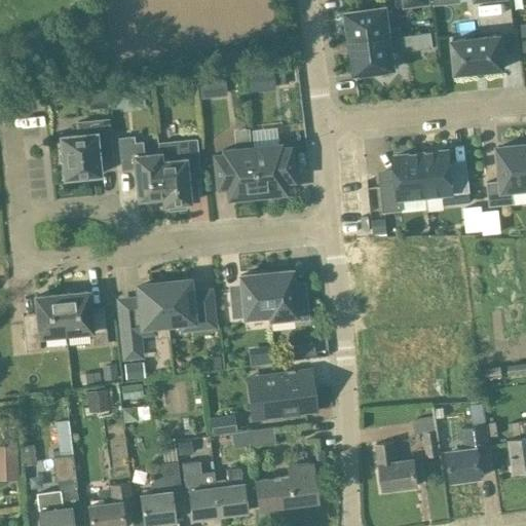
[(347,13),(351,43),(402,36),(401,28),(388,29),(385,8),(347,13)]
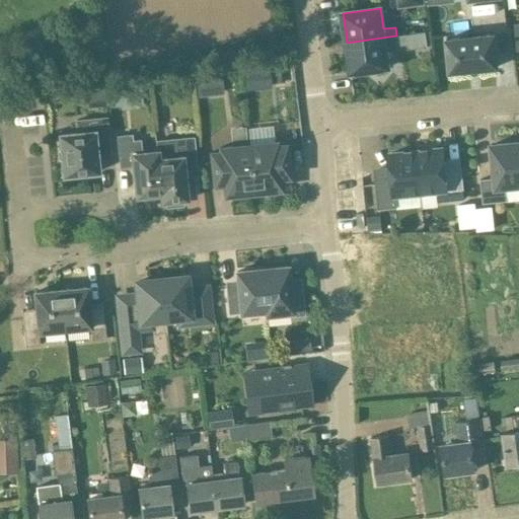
[(426,31),(406,34),(408,45),(409,49),(428,47),(426,31)]
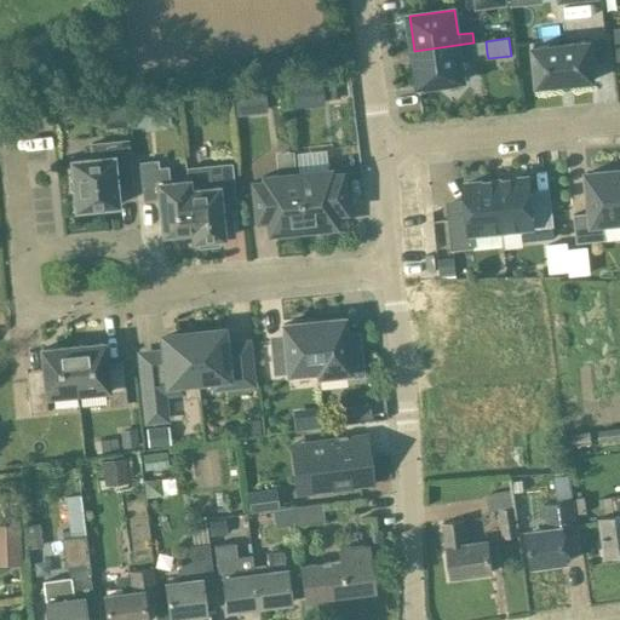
[(417,51),(414,51),(417,68),(419,87),(465,81),(461,57),(476,55),(474,42),(417,51)]
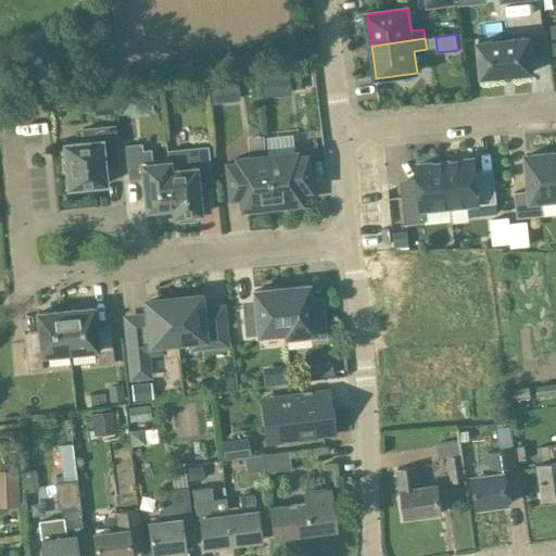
[(530,38),(478,43),(482,78),(533,73),(530,38)]
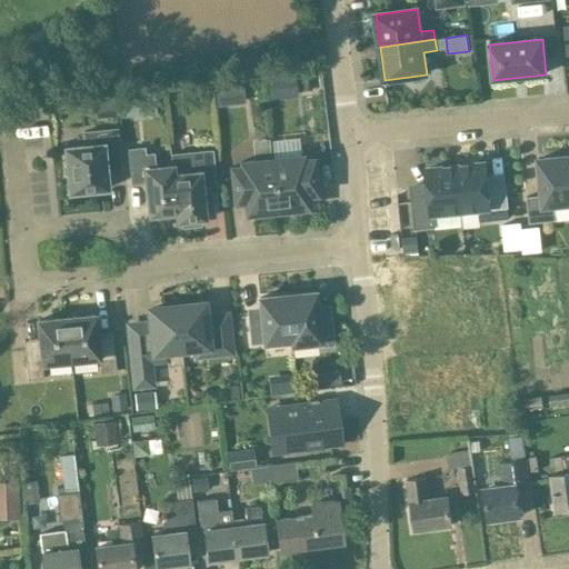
[(267,81),(269,99),(296,96),(293,78),(267,81)]
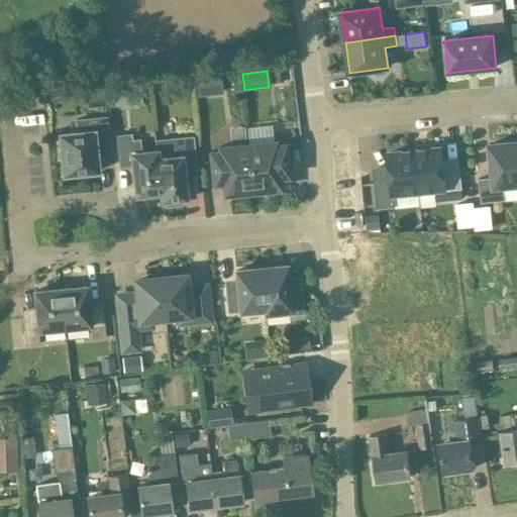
[(282,72),(274,73),(275,84),(284,83),(282,72)]
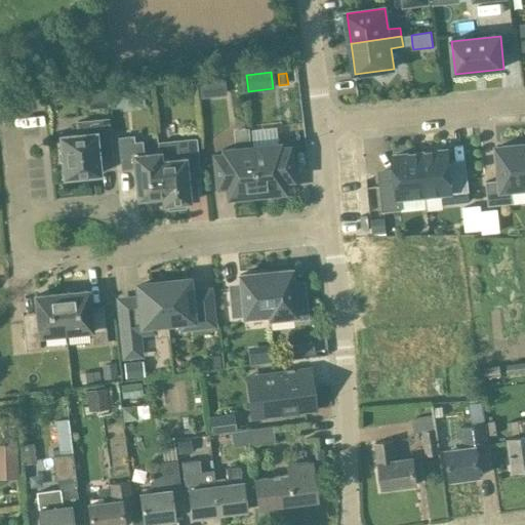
[(197,81),(200,99),(227,95),(225,77),(197,81)]
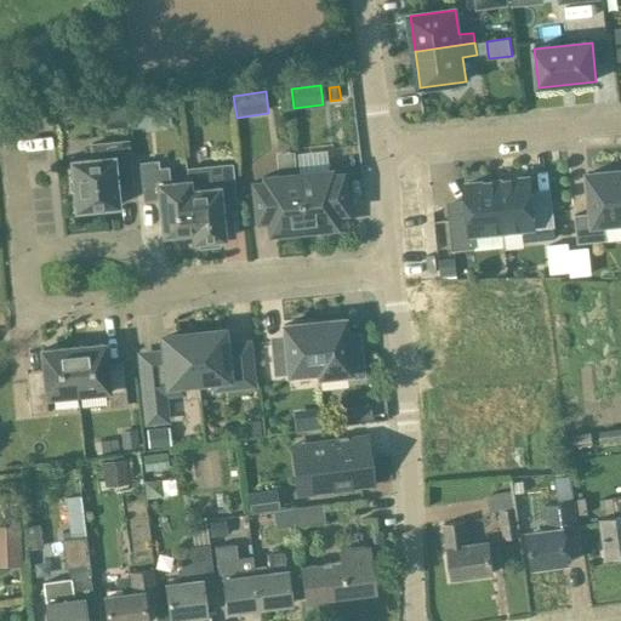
[(170,107),(142,109),(142,108),(130,109),(132,130),(135,130),(144,129),(144,134),(172,130),(170,107)]
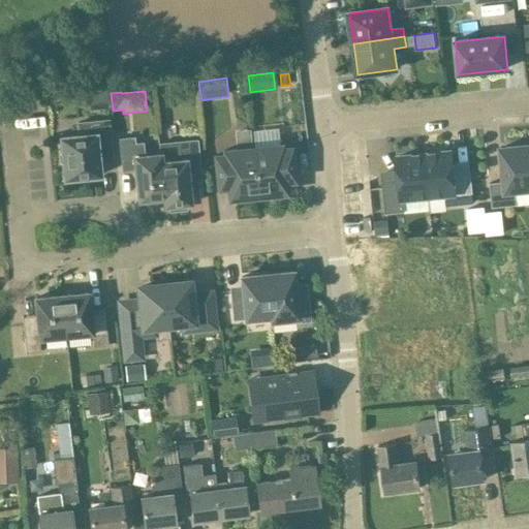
[(79,135),(60,137),(64,180),(100,176),(99,162),(113,161),(109,120),(78,123),(79,135)]
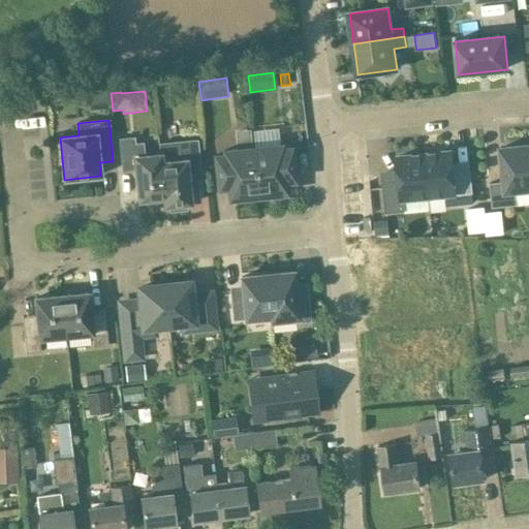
[(138,200),(163,198),(159,154),(144,156),(143,144),(134,145),(134,138),(120,139),(123,172),(135,170),(138,200)]
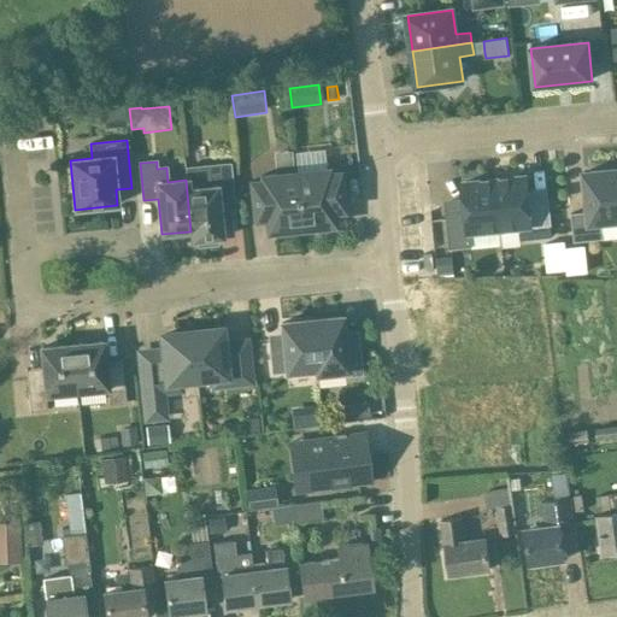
[(184,168),(186,180),(191,231),(192,241),(223,238),(219,203),(234,201),(230,163),(184,168)]
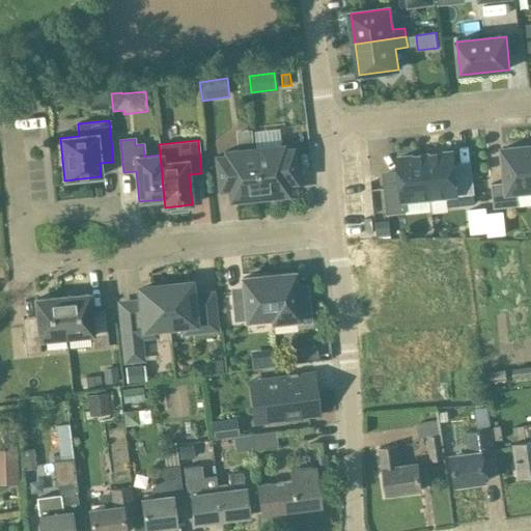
[(282,145),(253,148),(258,198),(287,195),(286,183),(296,182),(292,148),(283,149),(282,145)]
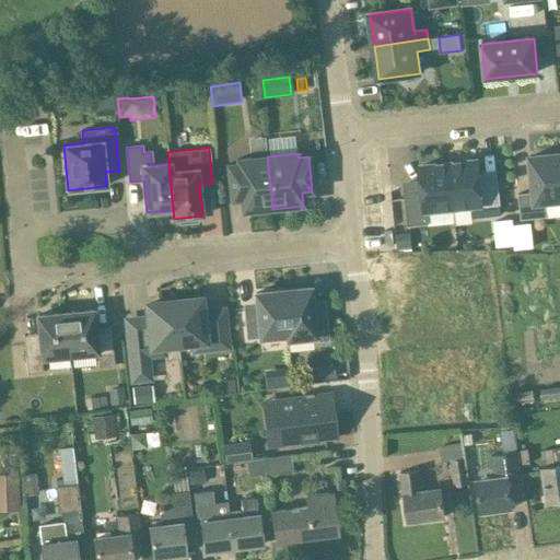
[(545,202),(559,200),(559,174),(558,154),(529,158),(533,193),(518,195),(521,220),(547,218),(545,202)]
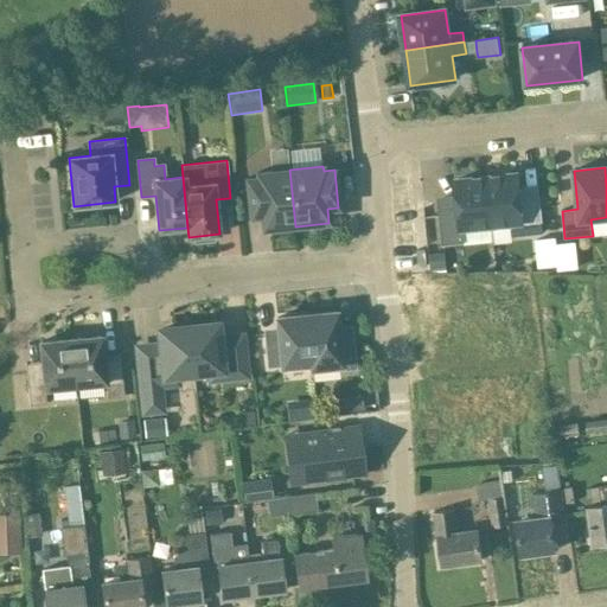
[(263,230),(295,227),(289,170),(257,173),(257,178),(247,179),(250,217),(262,216),(263,230)]
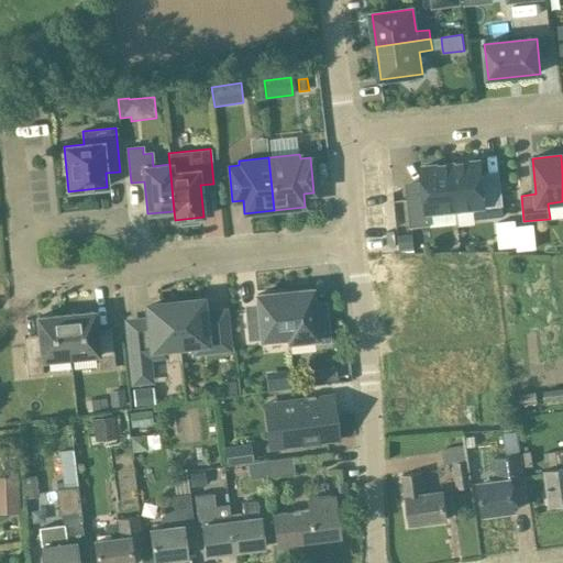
[(481,162),(452,165),(456,209),(474,207),(475,220),(504,217),(500,187),(483,188),(481,162)]
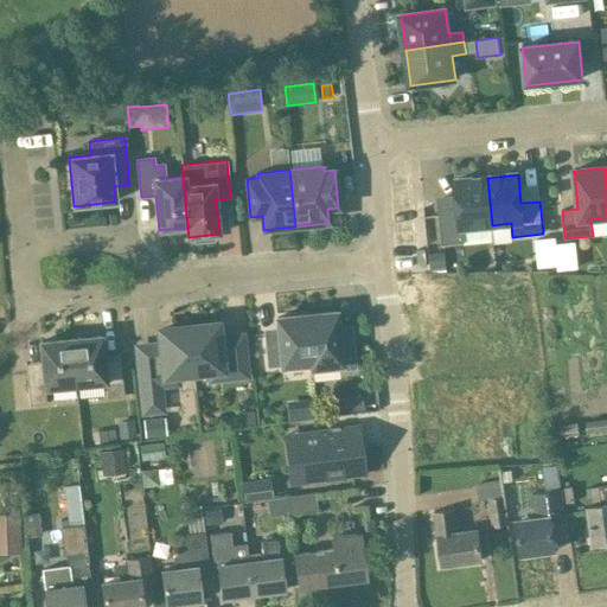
[(462,228),(492,225),(487,178),(457,181),(459,208),(440,210),(443,243),(464,242),(462,228)]
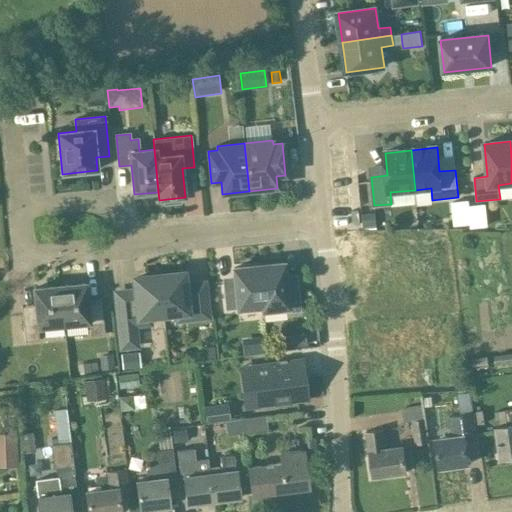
[(283,263),(258,266),(263,311),(286,308),(287,313),(301,312),(298,280),(285,282),(283,263)]
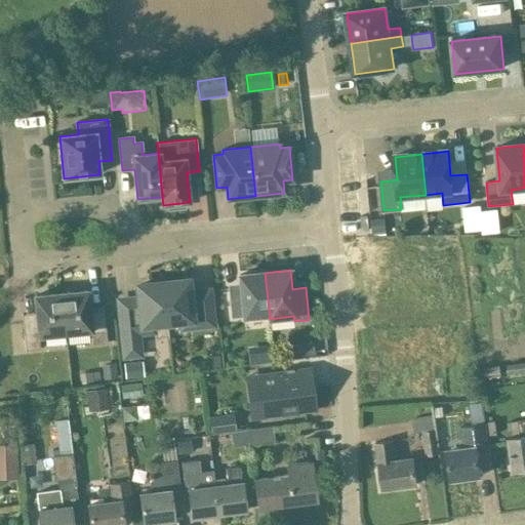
[(269,319),(270,319),(265,273),(240,275),(241,288),(228,289),(231,318),(269,315),(269,319)]
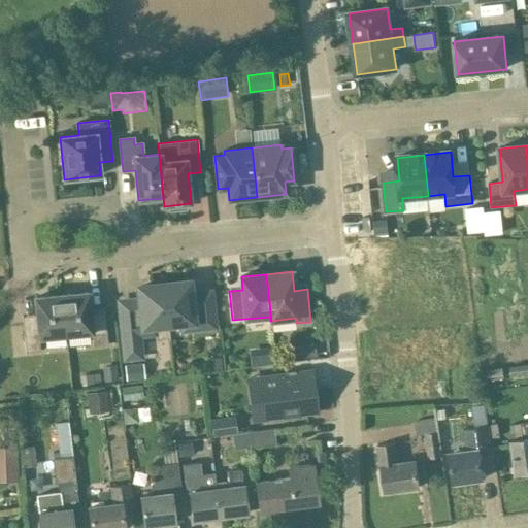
[(189,283),(164,285),(168,324),(192,322),(192,330),(216,328),(213,311),(200,314),(198,294),(190,294),(189,283)]
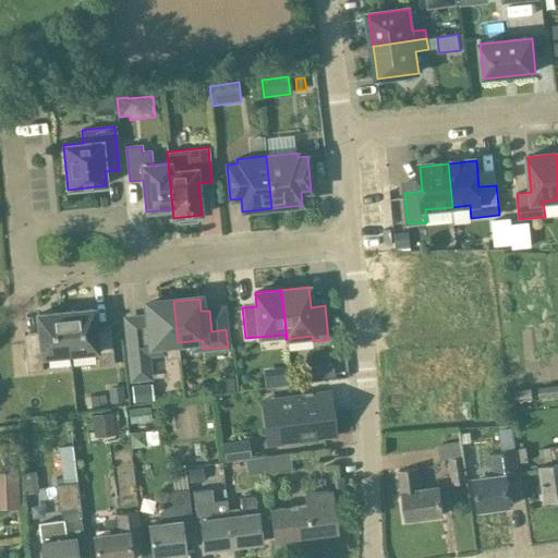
[(153,346),(178,342),(173,301),(147,304),(148,317),(140,317),(142,337),(128,339),(132,379),(149,377),(147,355),(154,354),(153,346)]
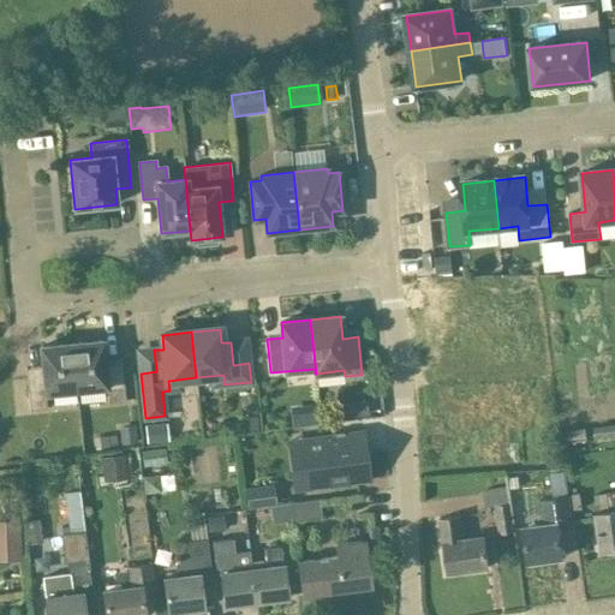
[(103,341),(71,345),(76,390),(107,388),(108,402),(126,401),(123,369),(106,370),(103,341)]
